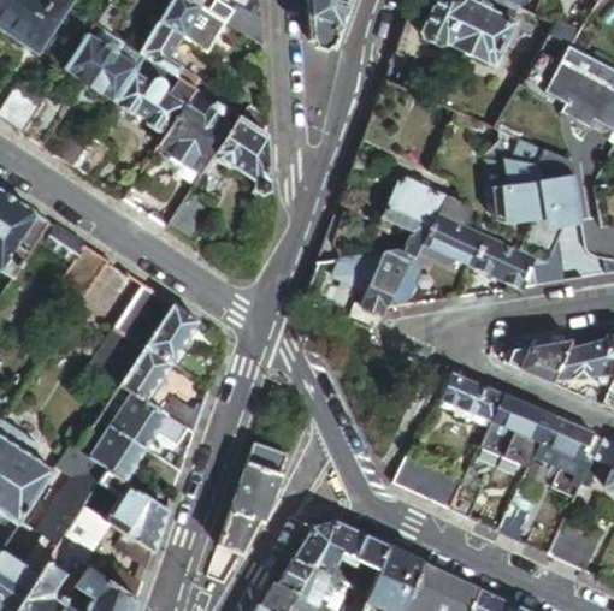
[(0,0),(0,22),(36,47),(66,0),(0,0)]
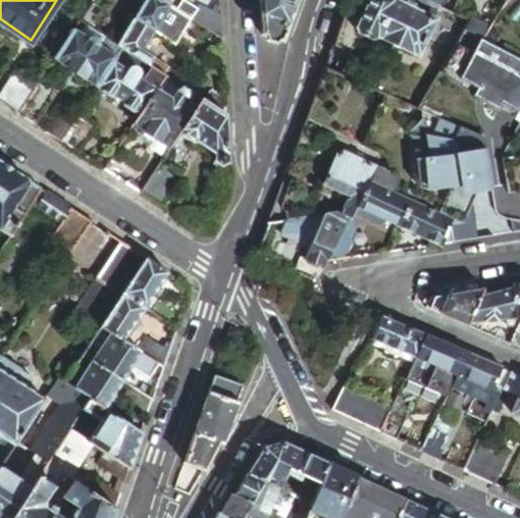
[(170,2),(166,0),(144,0),(134,17),(154,30),(166,9),(170,2)]
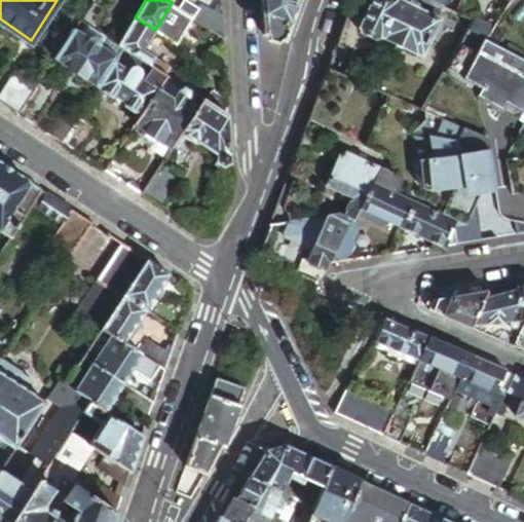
[(193,16),(199,6),(189,0),(185,0),(180,7),(192,15),(193,16)]
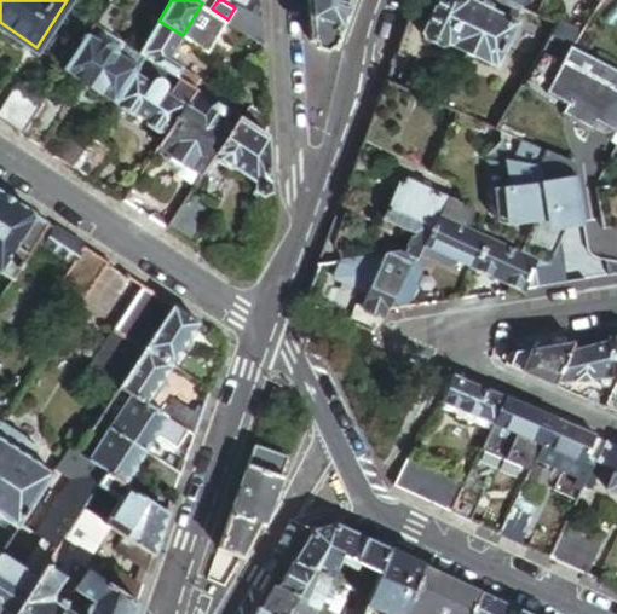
[(333,45),(350,0),(309,0),(311,36),(333,45)]
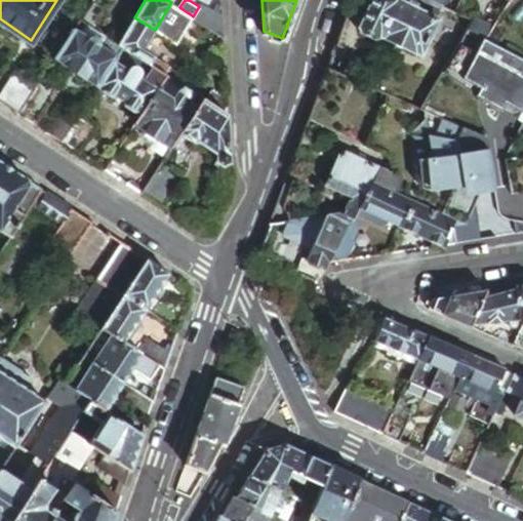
[(440,16),(404,0),(371,0),(360,26),(362,29),(377,37),(381,36),(383,32),(423,51),(440,16)]
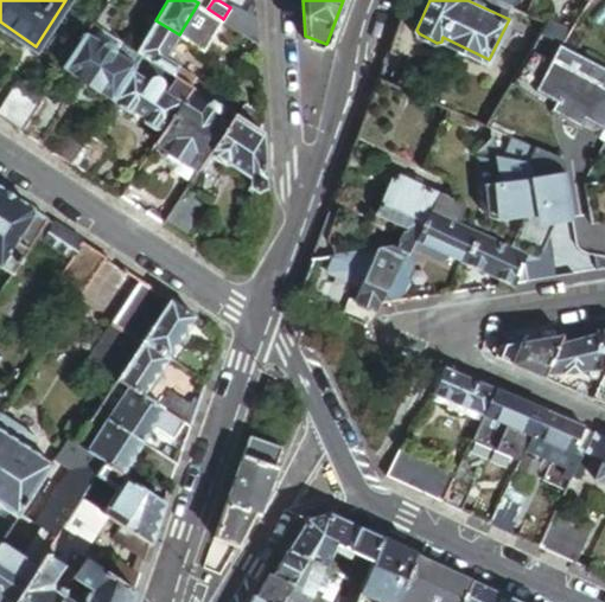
[(516,6),(503,0),(467,0),(509,19),(516,6)]
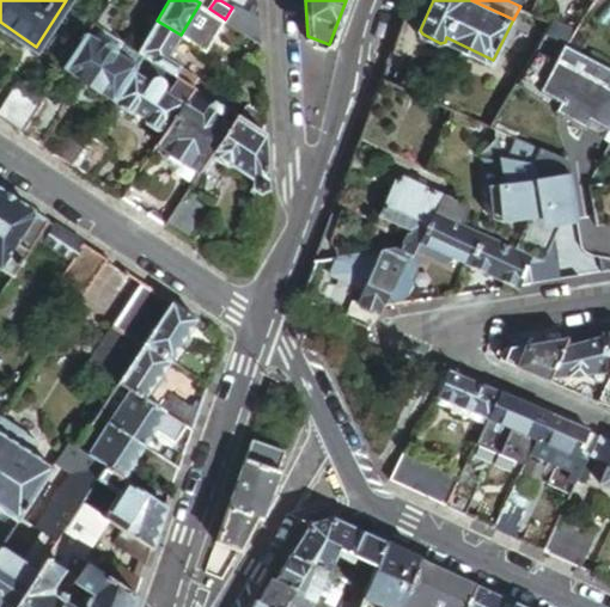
[(119,8),(108,1),(95,20),(102,25),(105,29),(119,8)]
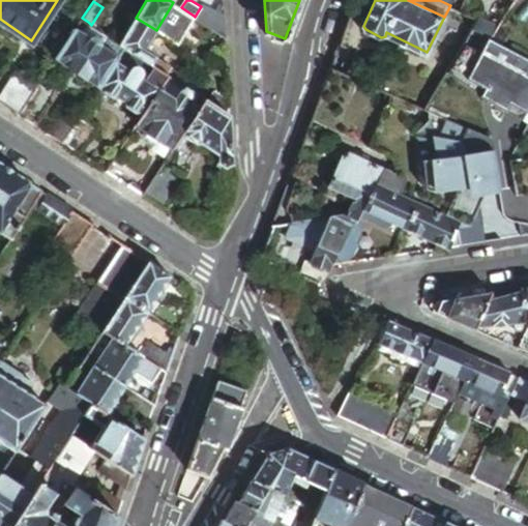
[(177,42),(185,30),(194,16),(181,7),(176,4),(173,2),(169,9),(156,30),(177,42)]
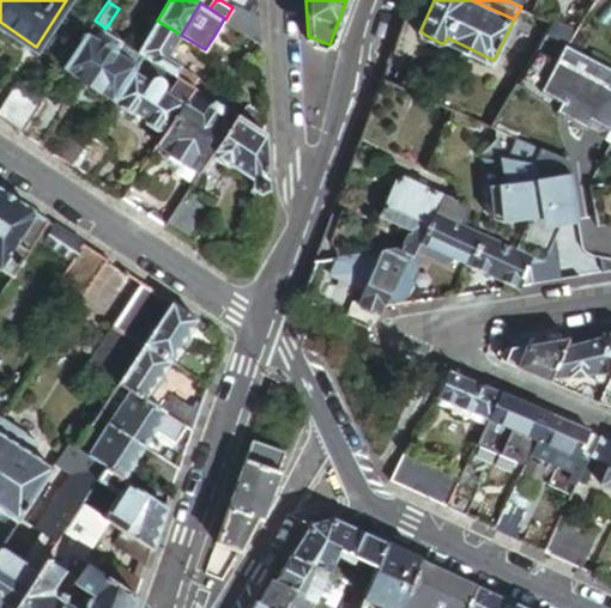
[(260,41),(259,18),(236,4),(233,7),(225,19),(260,41)]
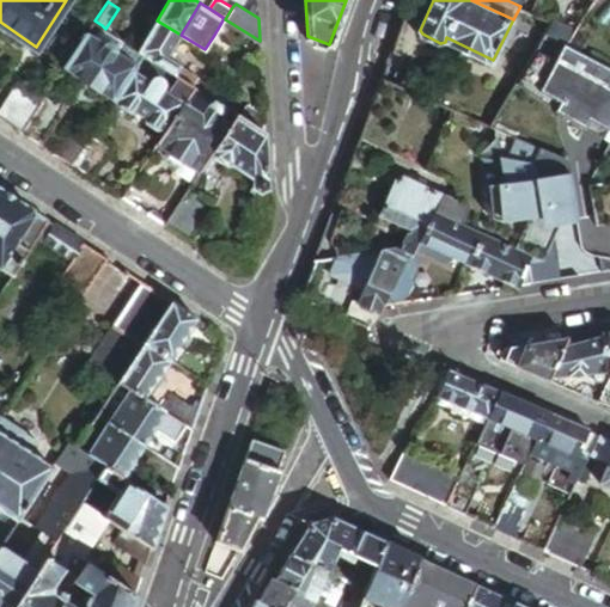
[(95,36),(102,25),(95,20),(87,32),(95,36)]
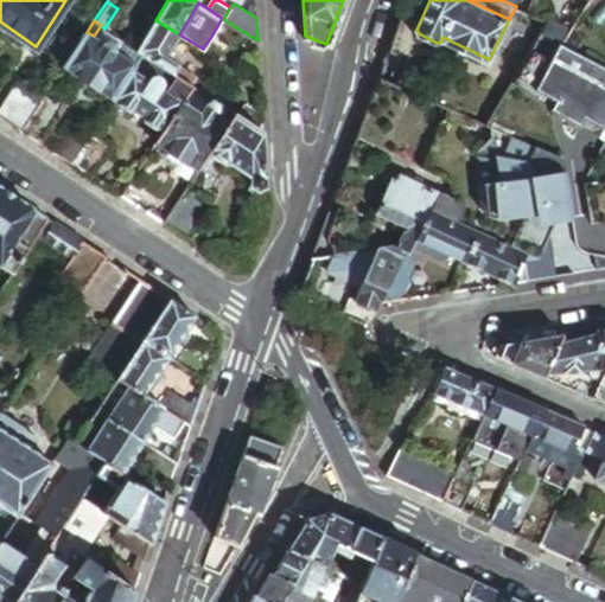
[(179,34),(155,20),(139,50),(144,53),(157,62),(160,64),(161,63),(165,56),(179,34)]
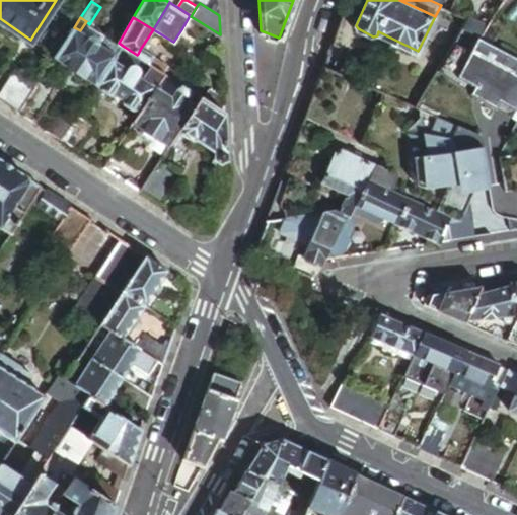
[(90,38),(80,30),(74,27),(55,56),(97,84),(98,82),(117,55),(101,45),(99,44),(98,40),(93,35),(90,38)]
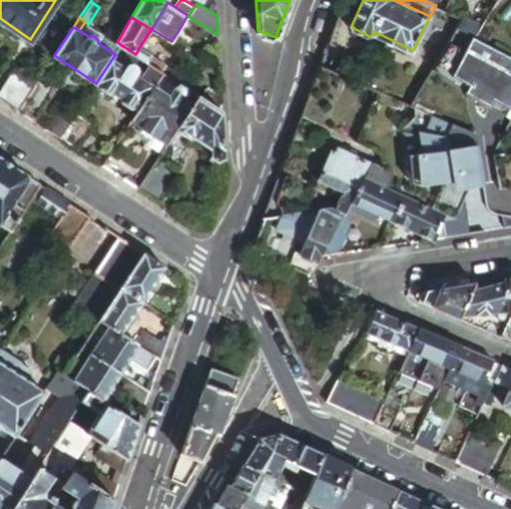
[(482,35),(489,39),(493,32),(487,28),(482,35)]
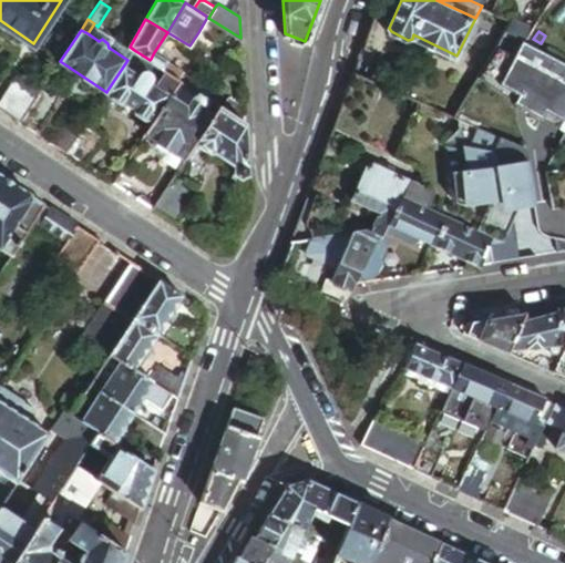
[(195,49),(203,38),(204,36),(198,32),(189,45),(195,49)]
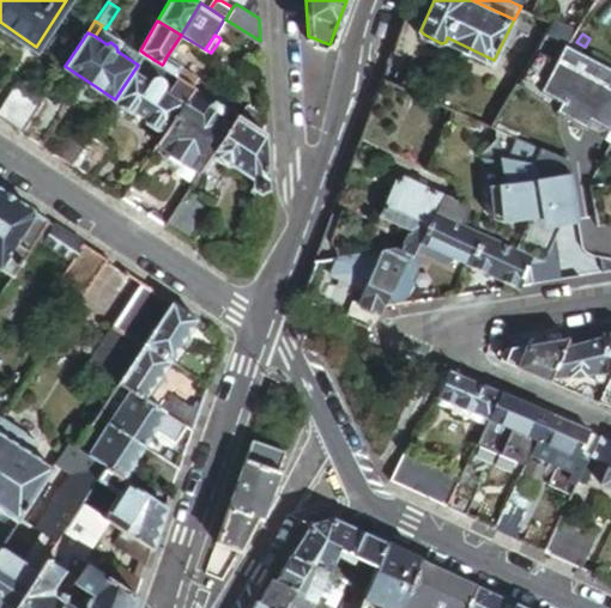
[(557,111),(590,128),(591,125),(610,134),(610,62),(566,41),(557,58),(540,49),(520,80),(562,102),(558,110),(557,111)]
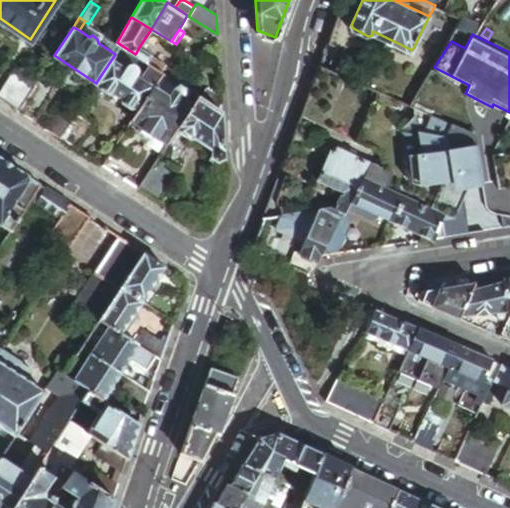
[(121,45),(117,42),(106,35),(100,44),(115,54),(121,45)]
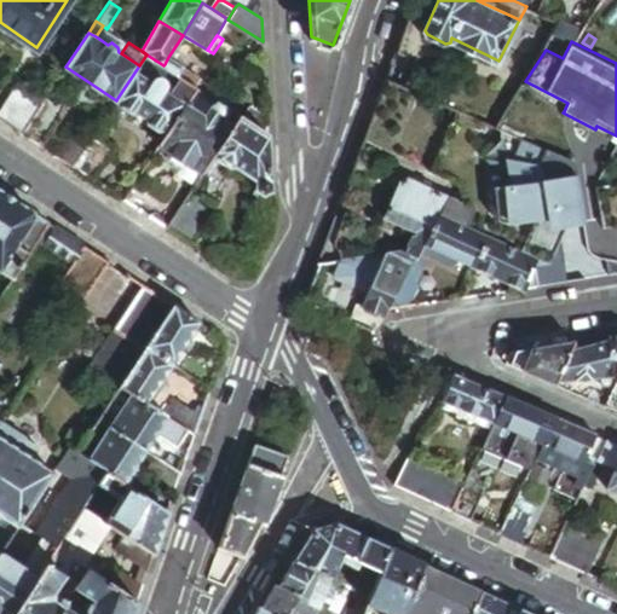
[(160,63),(146,54),(139,65),(117,98),(122,100),(124,106),(134,113),(139,113),(146,117),(150,123),(159,129),(163,128),(167,132),(186,104),(172,96),(166,91),(168,88),(168,86),(167,82),(166,80),(163,79),(160,77),(157,79),(154,71),(160,63)]
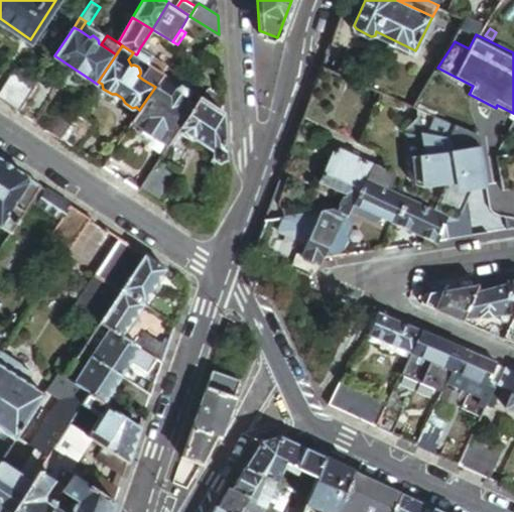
[(151,54),(140,47),(137,53),(147,60),(151,54)]
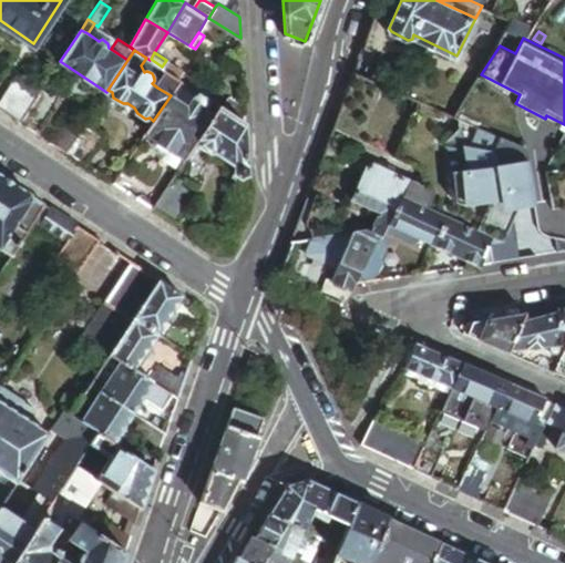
[(183,71),(166,60),(162,67),(168,71),(178,78),(183,71)]
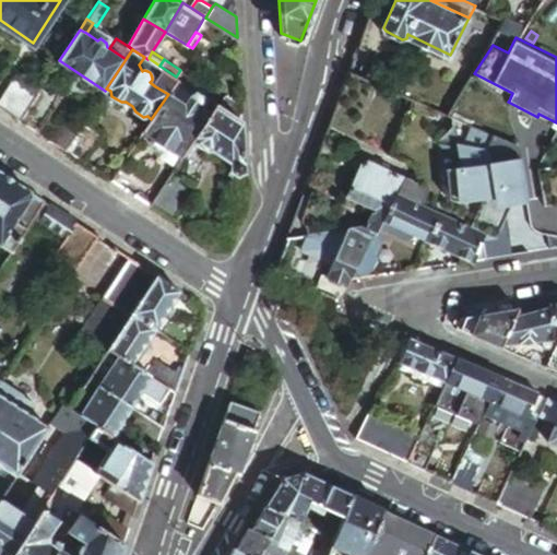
[(168,94),(178,79),(165,71),(155,86),(168,94)]
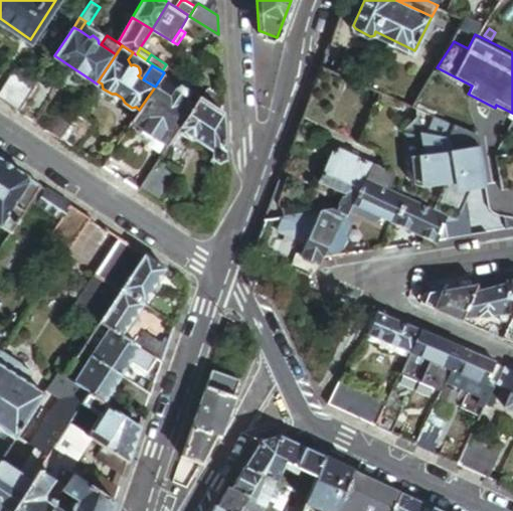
[(472,86),(437,67),(435,71),(469,93),(472,86)]
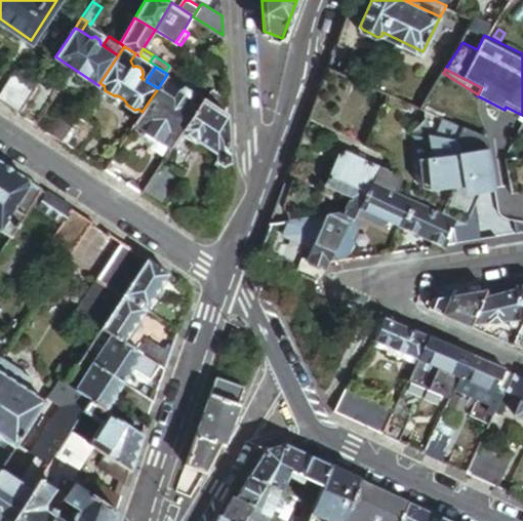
[(16,71),(0,94),(0,98),(18,112),(37,84),(16,71)]
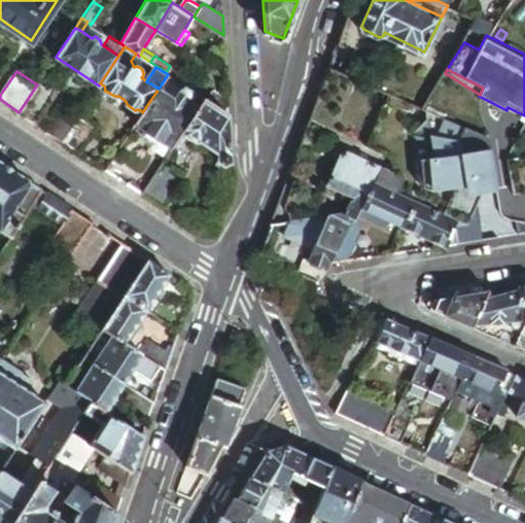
[(174,99),(182,85),(168,76),(160,90),(174,99)]
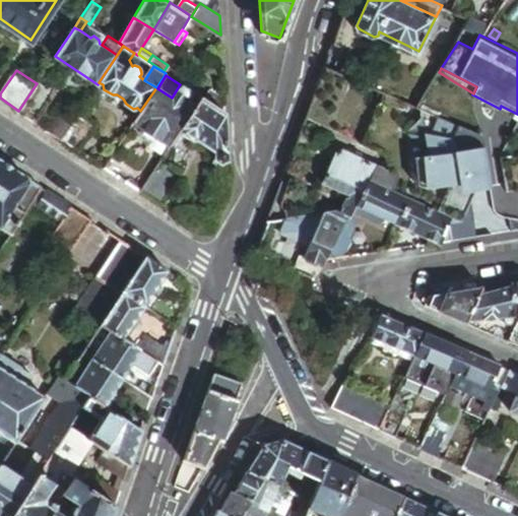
[(40,79),(37,83),(18,111),(36,122),(56,91),(54,90),(58,84),(45,76),(42,81),(40,79)]
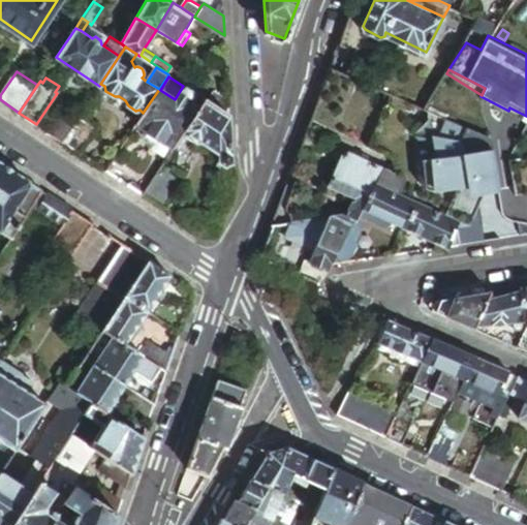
[(193,93),(194,92),(184,85),(183,86),(175,99),(185,105),(193,93)]
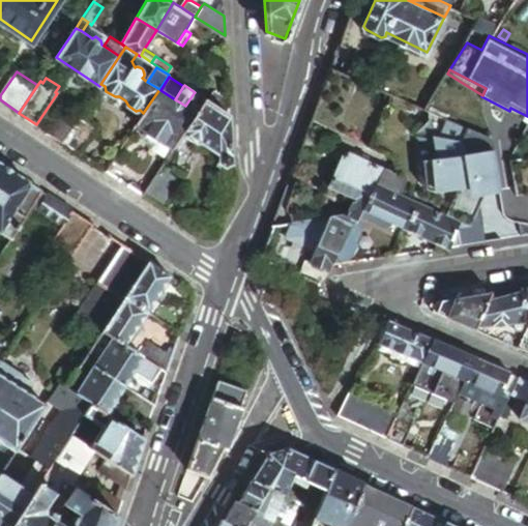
[(182,134),(196,113),(195,112),(185,106),(175,99),(160,90),(159,89),(143,113),(137,124),(173,149),(182,134)]
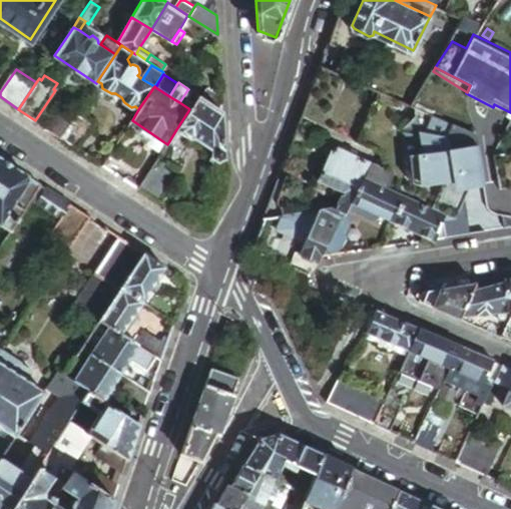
[(222,111),(221,100),(203,88),(198,95),(222,111)]
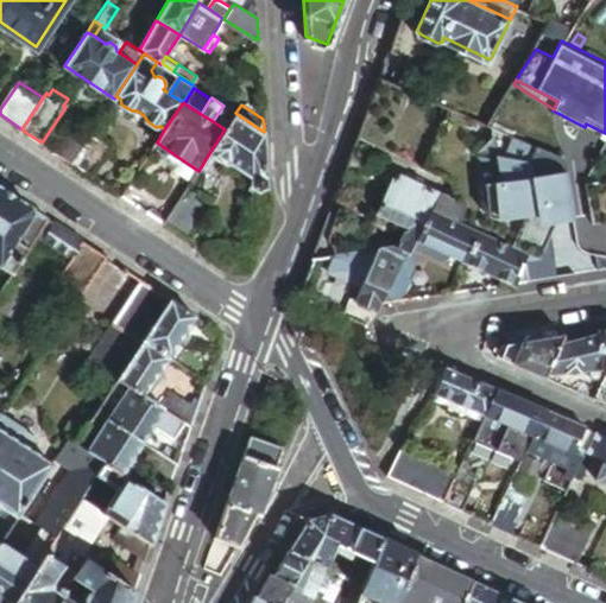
[(233,114),(222,107),(213,121),(223,128),(233,114)]
